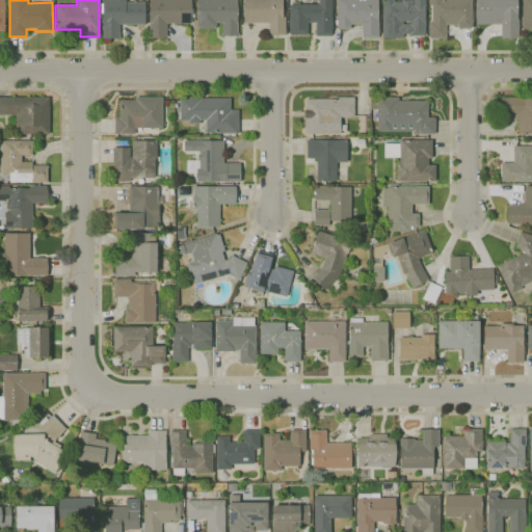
[(120,38),(103,38),(103,18),(100,18),(100,3),(103,3),(103,0),(126,0),(126,2),(145,2),(145,24),(120,25),(120,38)]
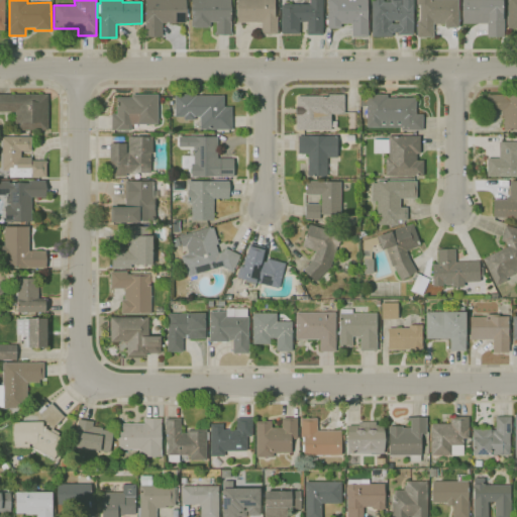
[(163,36),(144,36),(144,17),(145,17),(145,0),(186,0),(186,8),(188,8),(188,19),(186,19),(186,22),(163,22),(163,36)]
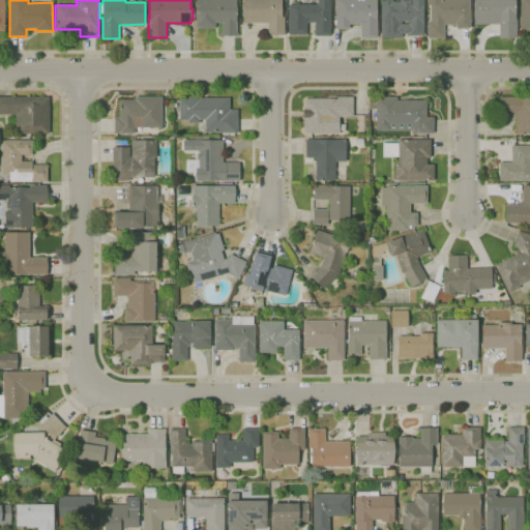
[(238,35),(219,35),(219,33),(222,33),(222,23),(215,23),(215,27),(212,27),(212,29),(199,29),(199,27),(196,27),(196,21),(196,0),(237,0),(237,33),(238,33),(238,35)]
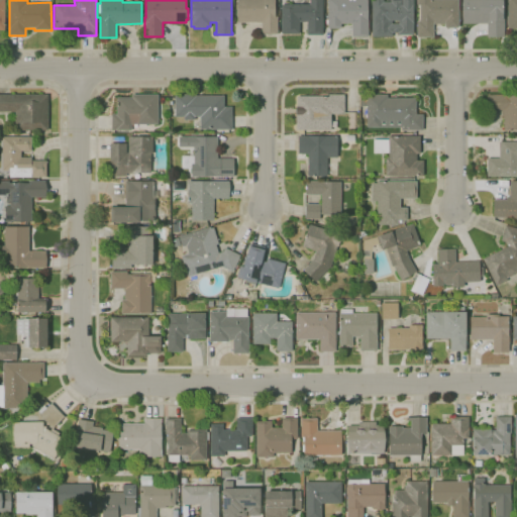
[(278,34),(261,34),(261,22),(237,22),(237,0),(275,0),(275,16),(278,16),(278,34)]
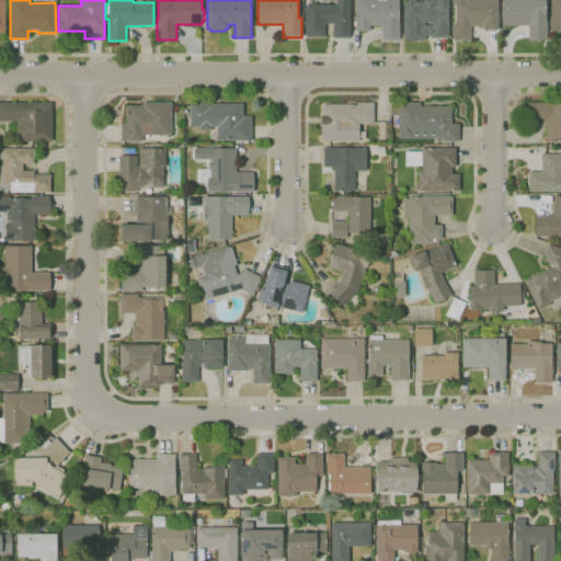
[(350,0),(350,37),(333,37),(333,23),(324,23),(324,37),(305,37),(306,4),(336,4),(336,0),(350,0)]
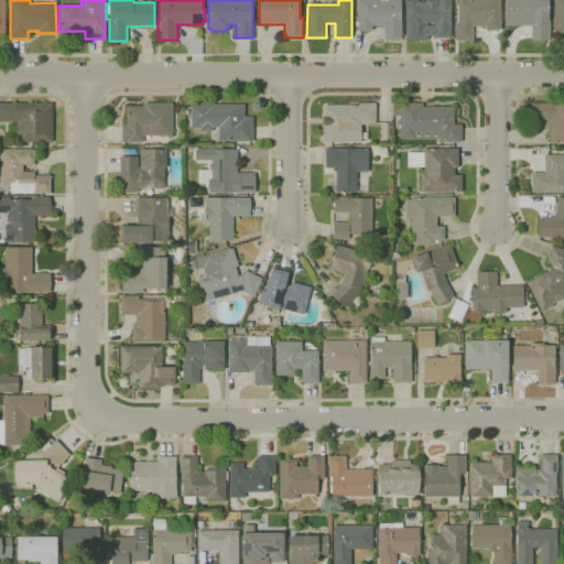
[(401,40),(383,40),(383,25),(371,25),(371,31),(357,31),(357,22),(357,0),(401,0),(401,23),(401,40)]
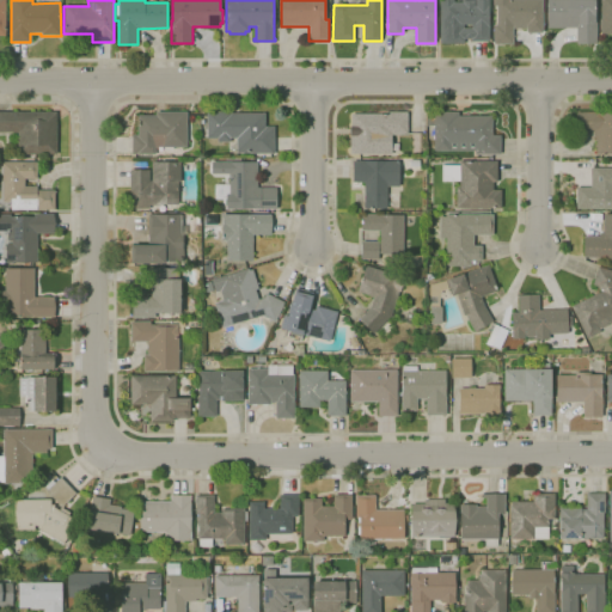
[(464,44),(440,44),(440,0),(454,0),(454,1),(461,1),(461,0),(475,0),(475,6),(476,6),(476,0),(489,0),(489,41),(471,41),(471,38),(464,38),(464,44)]
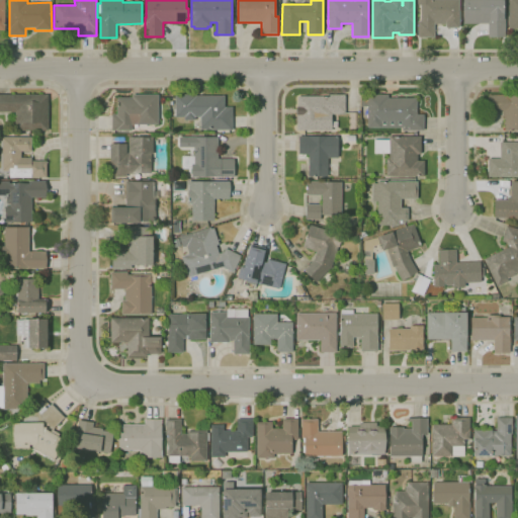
[(434,37),(418,37),(418,21),(421,21),(421,4),(417,4),(417,0),(459,0),(459,27),(445,27),(445,23),(434,23),(434,37)]
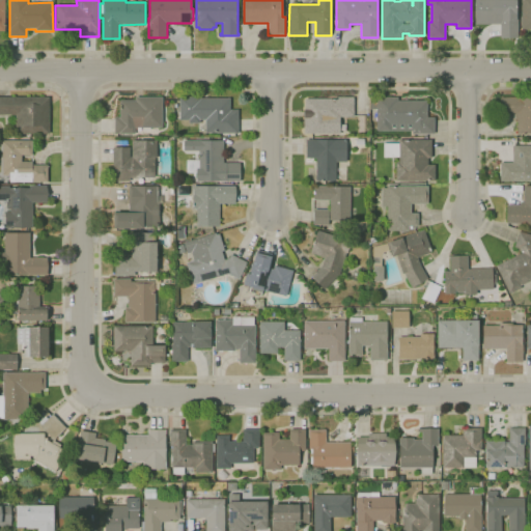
[(518,37),(500,37),(500,25),(475,24),(475,0),(516,0),(516,20),(518,20),(518,37)]
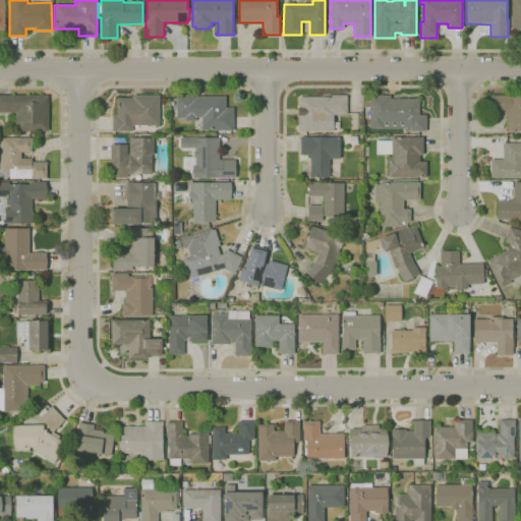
[(520,0),(520,29),(512,29),(512,24),(510,24),(510,15),(512,15),(512,0),(520,0)]
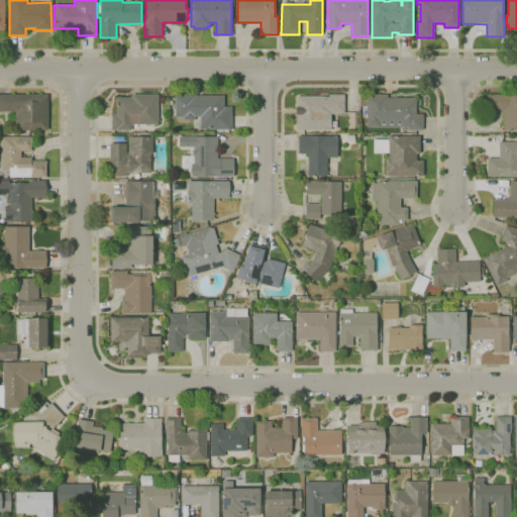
[(47,130),(15,130),(15,111),(0,111),(0,94),(47,94),(47,130)]
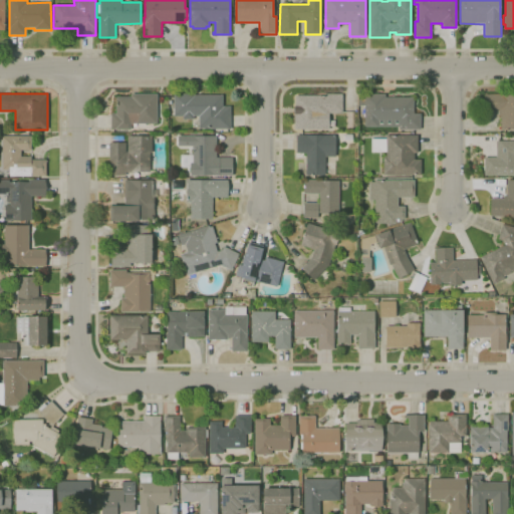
[(231,129),(199,129),(199,115),(193,115),(193,119),(182,119),(182,116),(174,116),(174,93),(195,93),(195,95),(223,95),(223,105),(231,105),(231,129)]
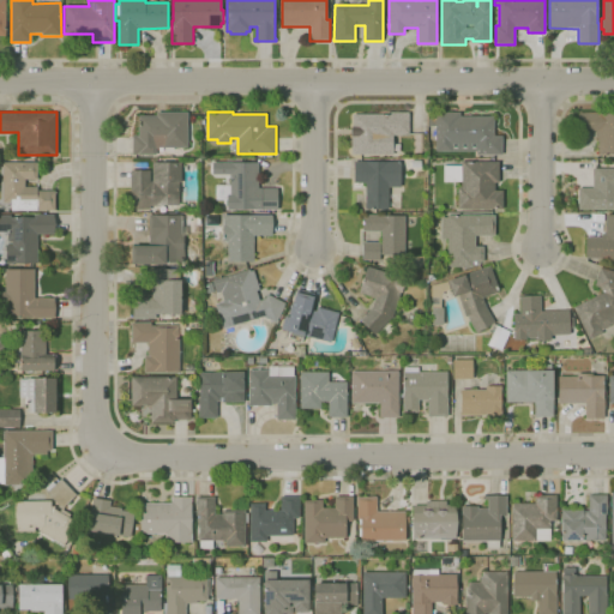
[(503,155),(477,155),(477,151),(452,151),(435,151),(435,112),(459,112),(459,116),(494,116),(494,136),(503,136),(503,155)]
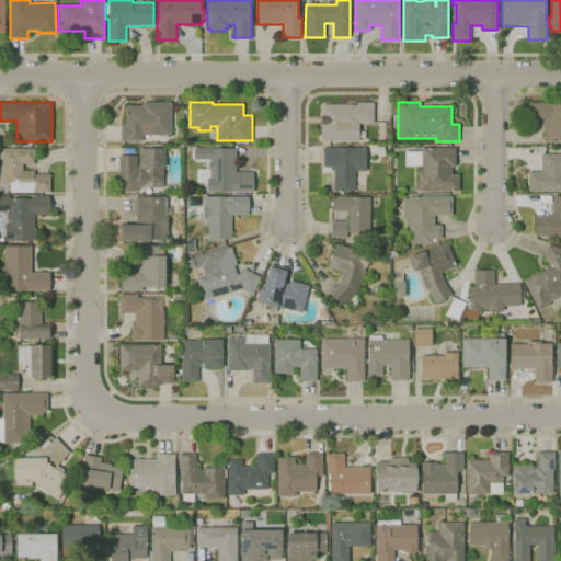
[(142,141),(121,141),(121,124),(126,124),(126,105),(142,106),(142,103),(171,103),(171,135),(148,135),(142,135),(142,141)]
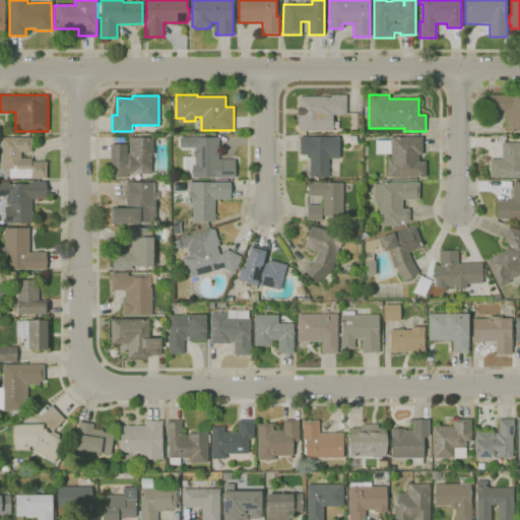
[(297,131),(297,112),(299,112),(299,96),(330,96),(330,95),(346,95),(346,115),(333,115),(333,120),(321,120),(321,130),(297,131)]
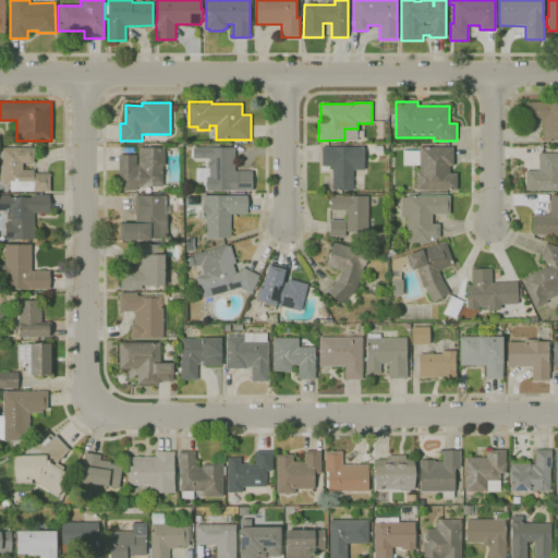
[(557,105),(557,138),(543,138),(543,126),(542,126),(542,119),(525,119),(525,102),(552,102),(557,105)]
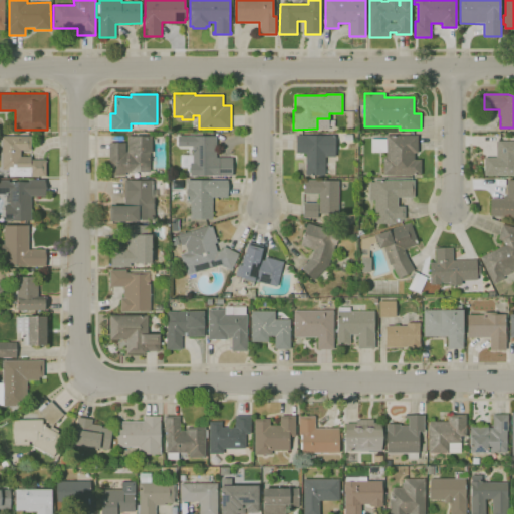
[(325,175),(306,175),(306,153),(296,153),(296,135),(335,135),(335,157),(325,157),(325,175)]
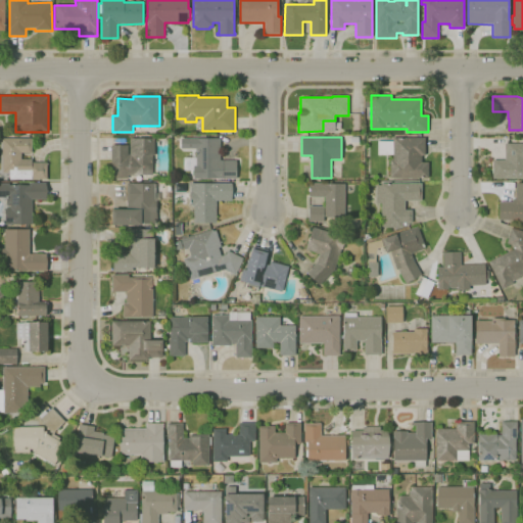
[(47,180),(31,180),(9,180),(9,173),(2,173),(2,138),(32,138),(32,153),(20,153),(20,158),(32,158),(32,162),(47,162),(47,180)]
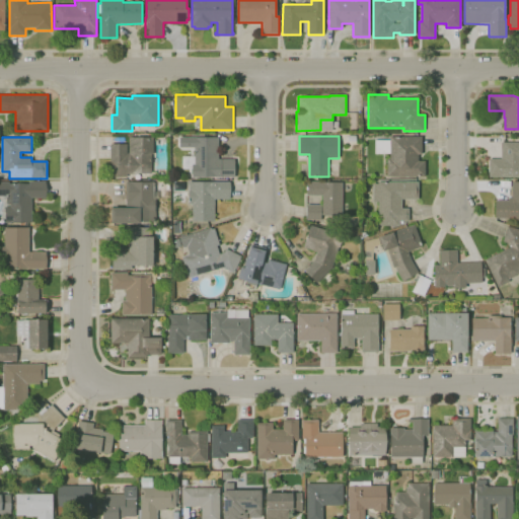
[(129,177),(110,176),(110,162),(109,162),(110,144),(127,144),(127,153),(129,153),(129,137),(152,137),(152,154),(151,154),(151,173),(129,173),(129,177)]
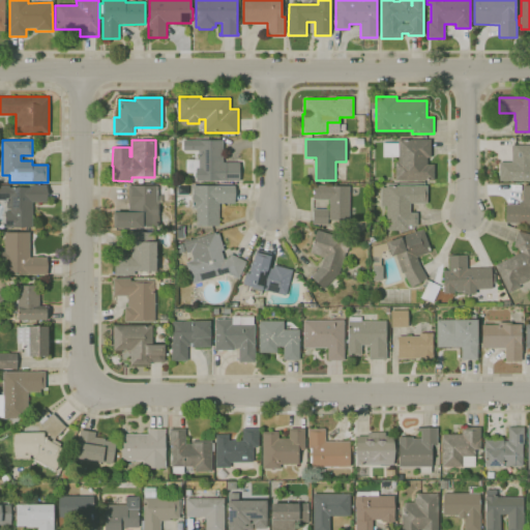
[(239,181),(196,182),(196,172),(185,173),(185,159),(199,159),(199,150),(183,150),(183,141),(223,140),(224,163),(239,163),(239,181)]
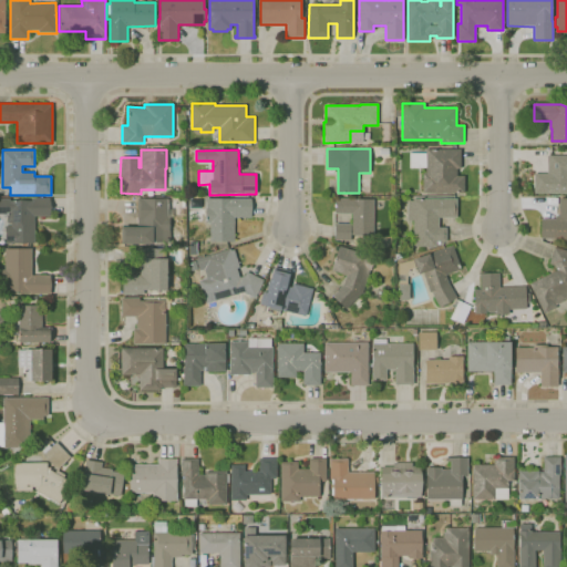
[(464,193),(423,193),(423,174),(426,174),(426,167),(410,167),(410,153),(425,153),(425,150),(461,150),(461,168),(456,168),(456,176),(464,176),(464,193)]
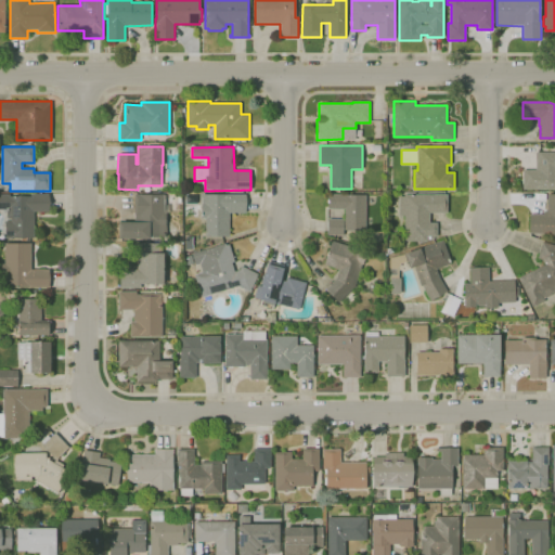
[(554,190),(523,190),(523,169),(534,169),(534,153),(554,153),(554,190)]
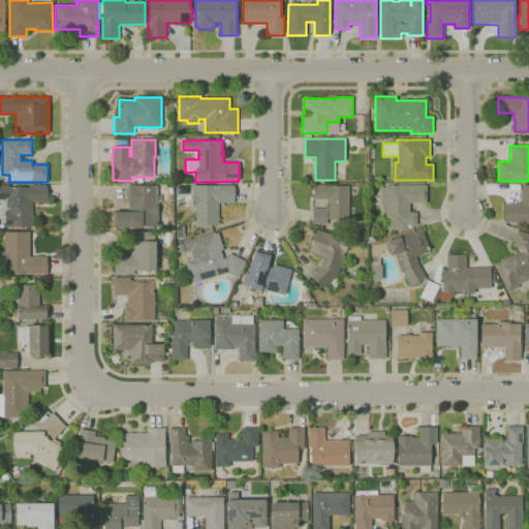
[(187,196),(177,196),(177,184),(188,185),(187,196)]
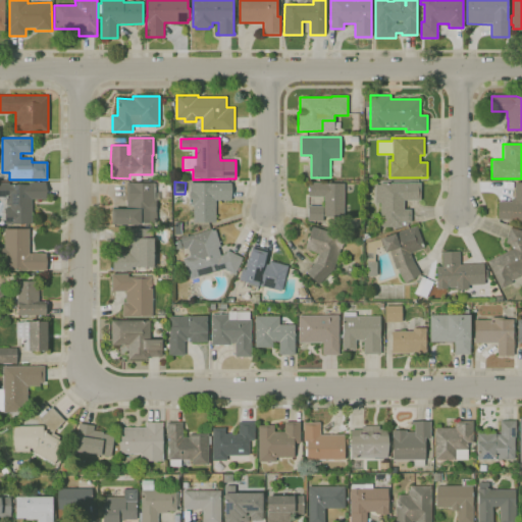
[(5,224),(5,208),(10,208),(10,205),(6,205),(6,196),(0,196),(0,183),(9,183),(9,185),(29,185),(29,183),(46,183),(47,199),(31,199),(31,223),(5,224)]
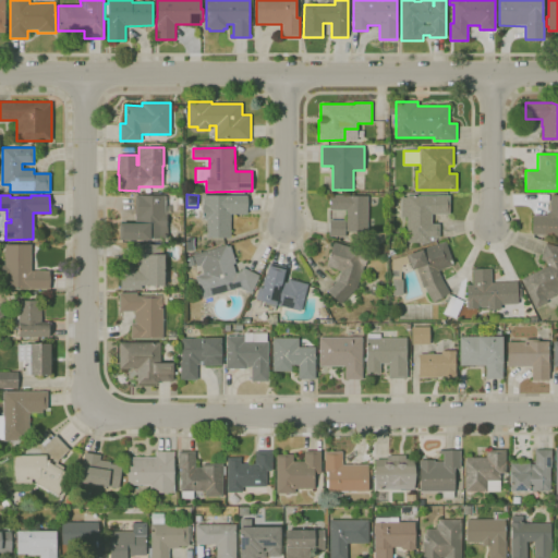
[(150,241),(120,241),(120,223),(135,223),(135,195),(164,195),(164,206),(170,206),(170,215),(167,215),(167,239),(150,239),(150,241)]
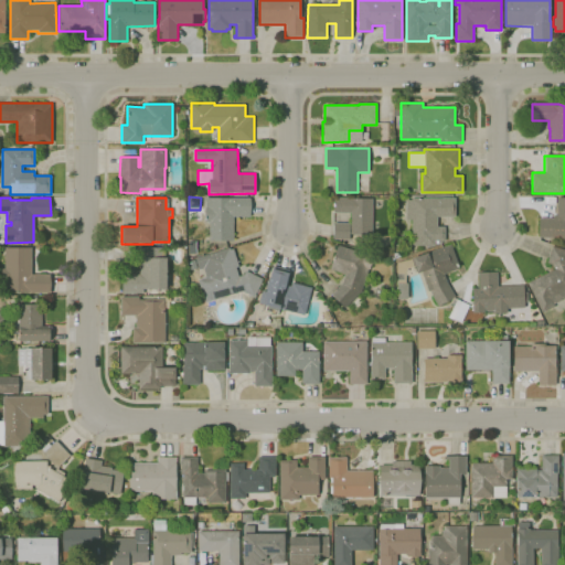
[(233,242),(209,241),(209,222),(205,222),(205,198),(251,199),(251,216),(233,216),(233,242)]
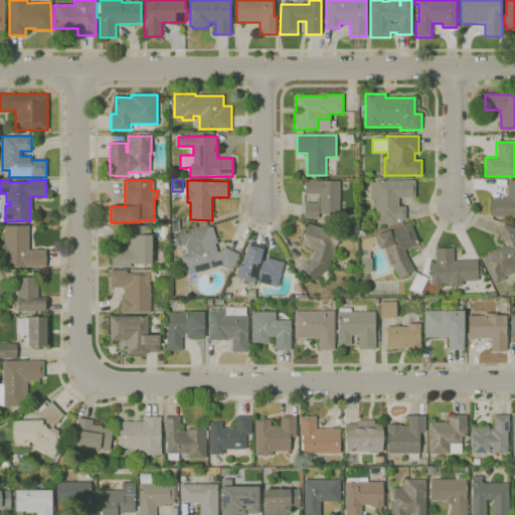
[(339,214),(320,214),(320,194),(303,194),(303,180),(339,180),(339,214)]
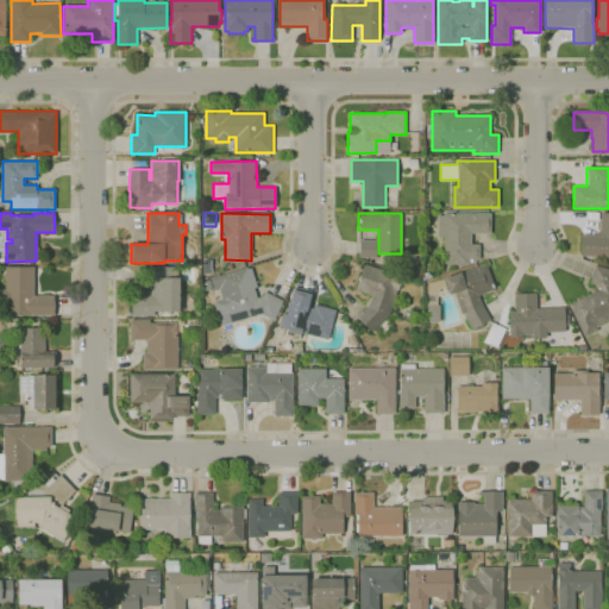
[(468,265),(444,265),(444,237),(438,237),(438,215),(444,215),(444,213),(490,213),(490,233),(471,233),(471,244),(479,244),(479,259),(468,259),(468,265)]
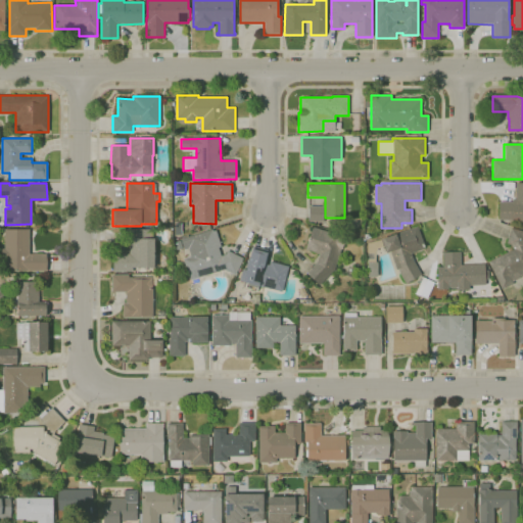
[(522,222),(512,222),(512,219),(498,219),(498,201),(512,201),(512,198),(516,198),(516,184),(522,184),(522,222)]
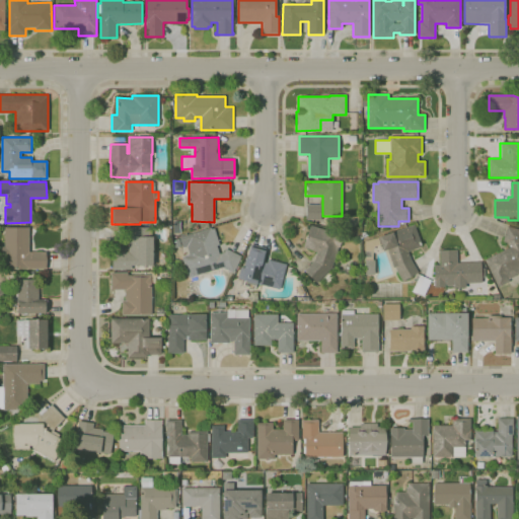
[(321,220),(306,220),(306,205),(321,205),(321,220)]
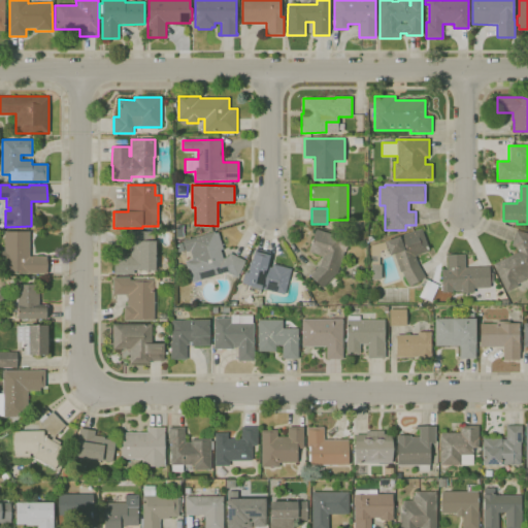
[(385,241),(399,236),(421,228),(429,251),(426,252),(415,256),(418,265),(425,277),(409,287),(401,272),(400,272),(393,254),(390,256),(387,249),(382,251),(378,255),(380,265),(381,265),(381,279),(371,279),(371,265),(370,265),(371,244),(385,241)]
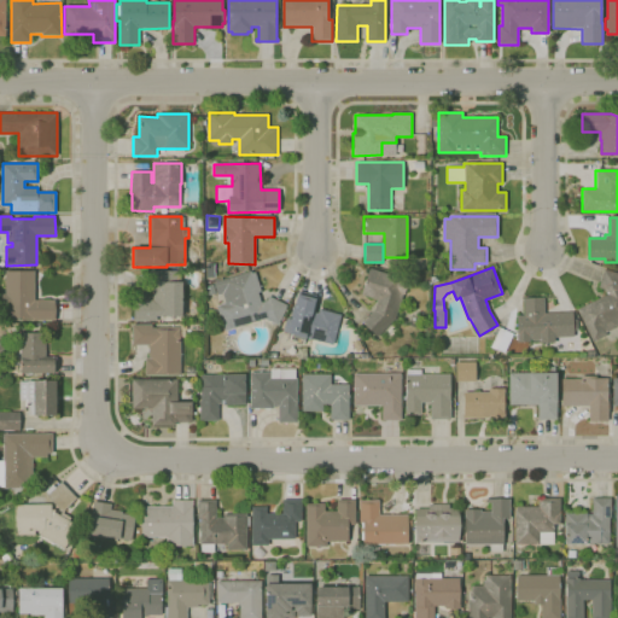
[(377,337),(363,322),(374,310),(378,301),(361,295),(369,268),(408,281),(404,295),(403,295),(402,299),(396,319),(395,318),(395,320),(377,337)]
